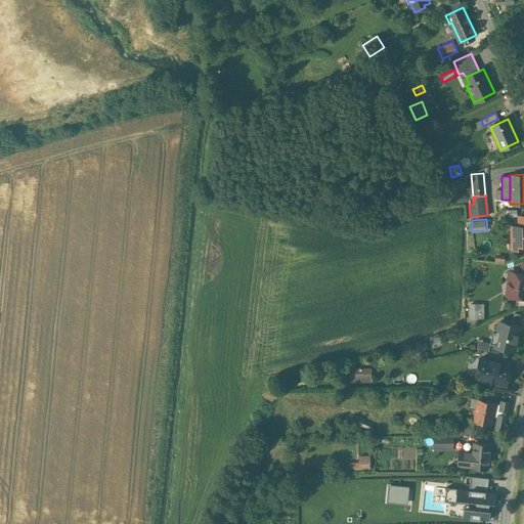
[(523,225),(518,226),(512,226),(512,249),(523,248),(523,225)]
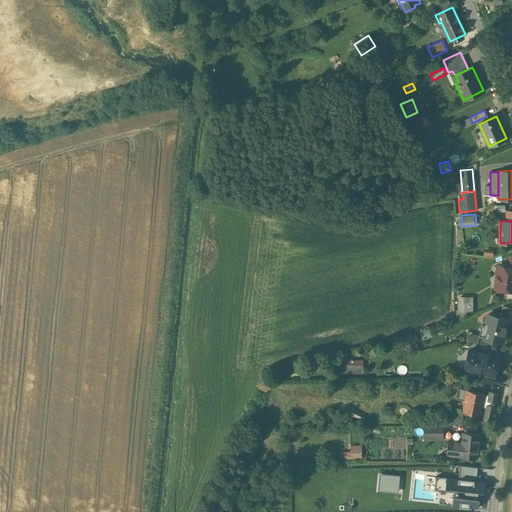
[(511,268),(508,268),(498,266),(497,274),(498,274),(500,276),(498,289),(500,291),(503,292),(506,290),(511,290),(511,268)]
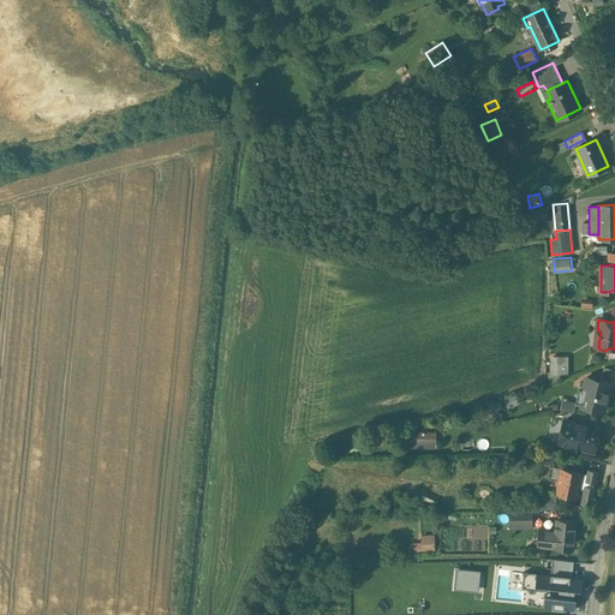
[(551,354),(551,375),(569,375),(569,356),(551,354)]
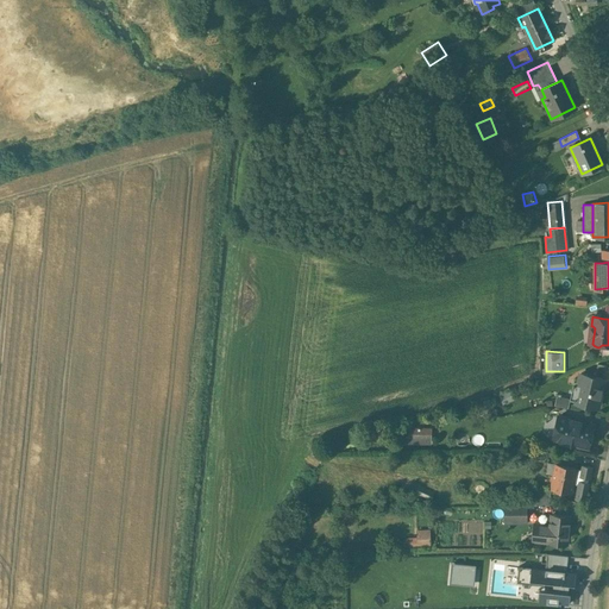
[(608,366),(598,364),(595,378),(603,381),(608,382),(608,366)]
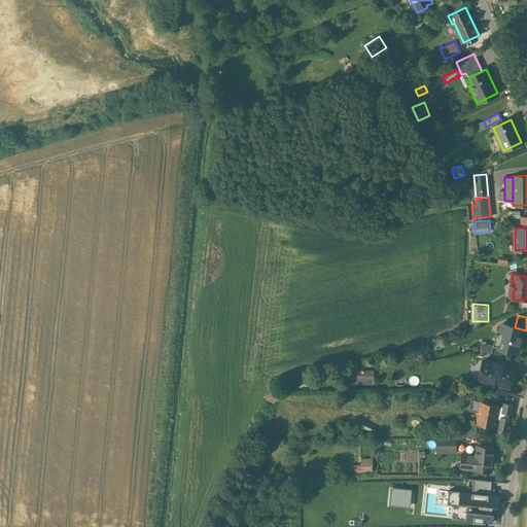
[(515,327),(502,324),(496,349),(516,352),(522,329),(515,327)]
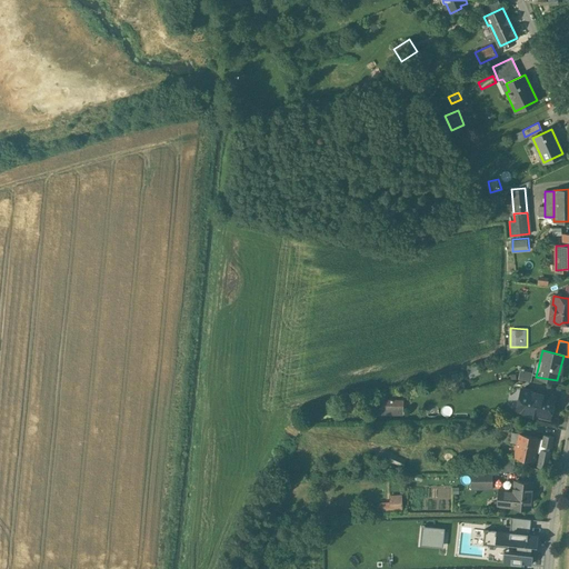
[(521,368),(519,378),(531,381),(533,371),(521,368)]
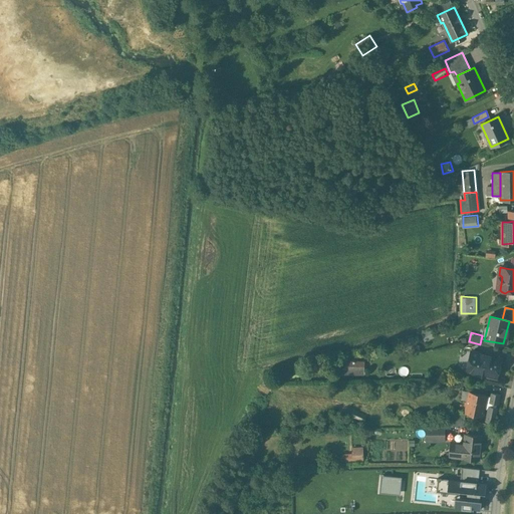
[(501,358),(471,351),(466,370),(472,371),(472,373),(481,375),(483,374),(486,375),(496,377),(501,358)]
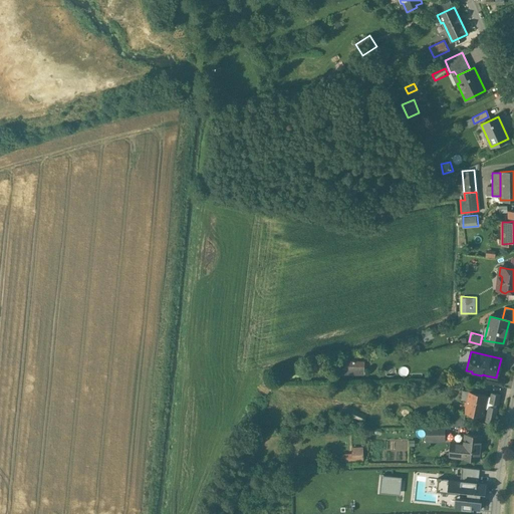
[(343,359),(343,373),(365,374),(365,359),(343,359)]
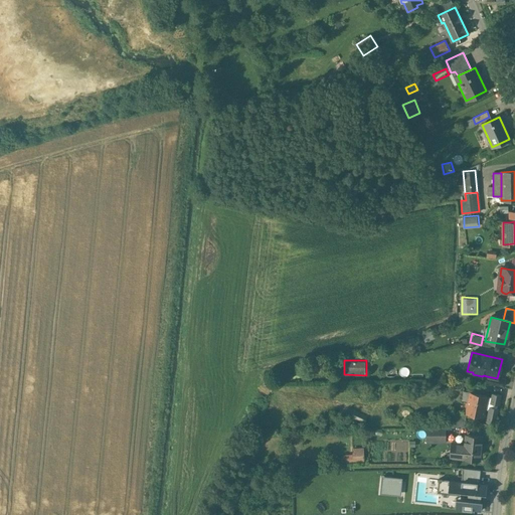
[(497,378),(487,376),(485,383),(502,387),(504,379),(497,378)]
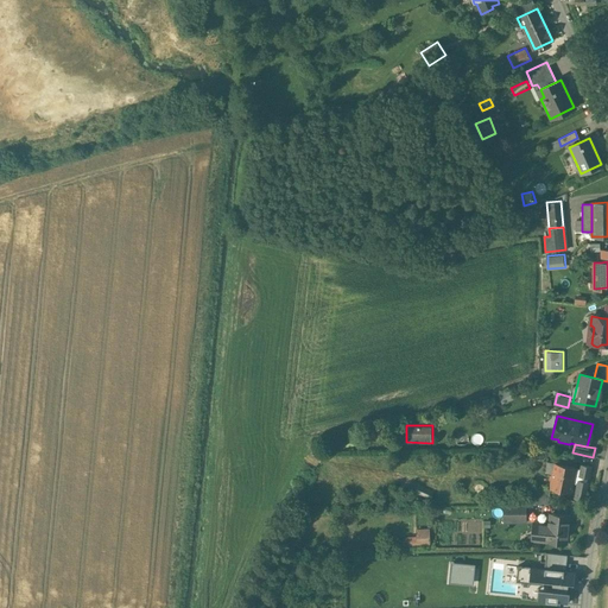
[(555,463),(546,461),(544,472),(552,473),(555,463)]
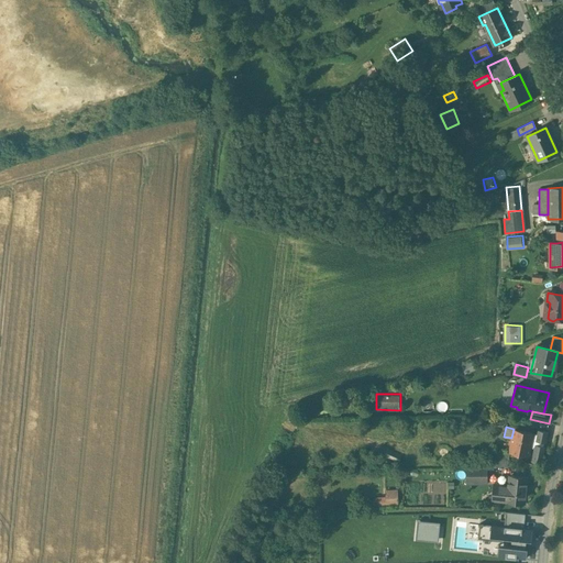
[(532,432),(514,429),(511,438),(509,452),(527,455),(532,432)]
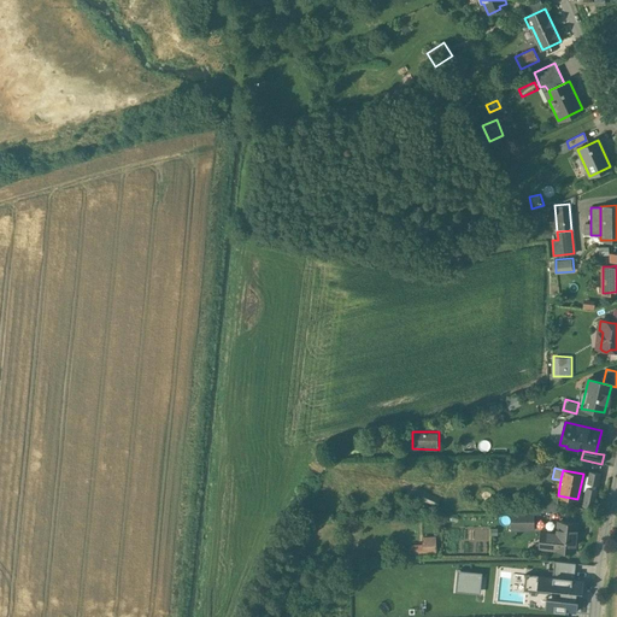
[(595,507),(601,471),(588,470),(582,505),(595,507)]
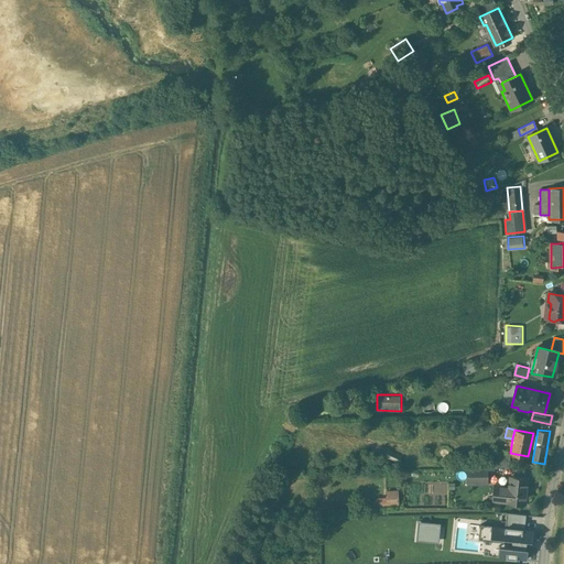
[(510,453),(494,449),(490,467),(508,467),(510,453)]
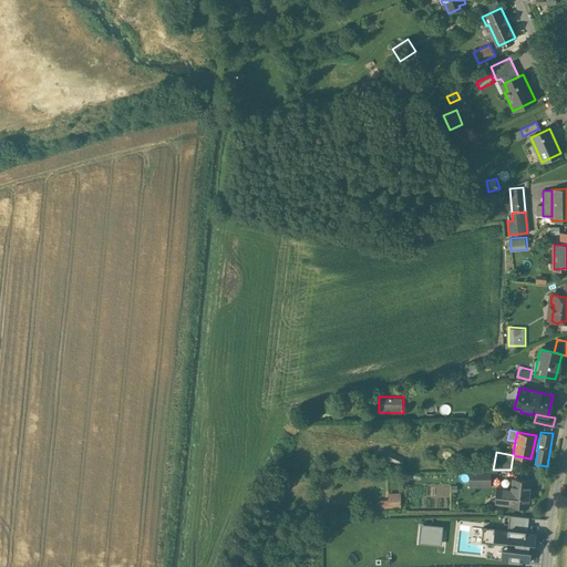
[(490,471),(470,471),(470,486),(490,486),(490,471)]
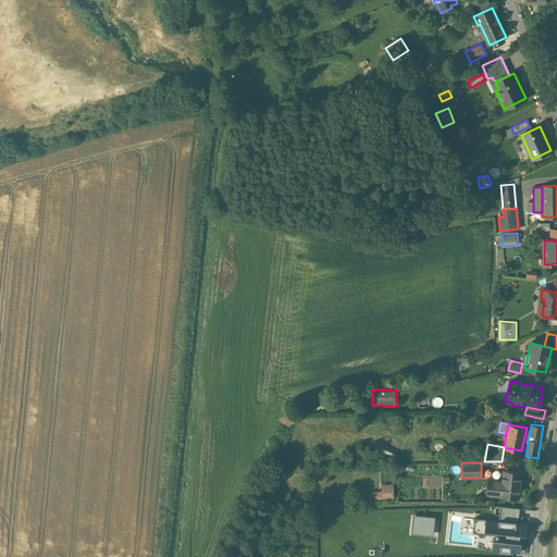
[(521,473),(503,471),(502,486),(493,485),(492,495),(518,497),(521,473)]
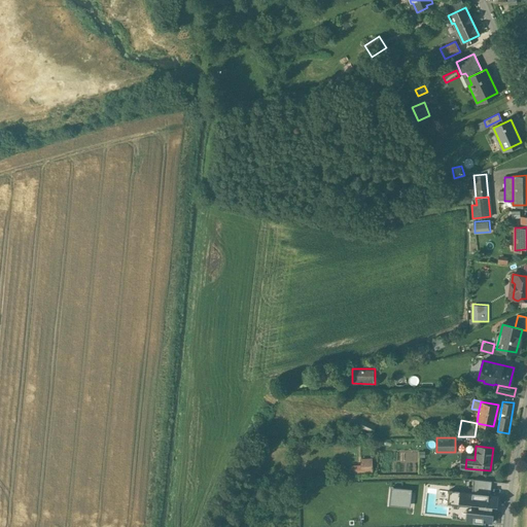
[(352,463),(352,472),(374,471),(374,456),(361,457),(361,463),(352,463)]
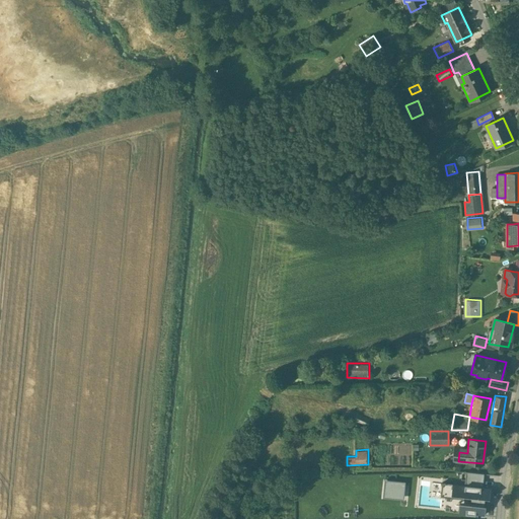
[(490,486),(450,482),(448,496),(460,498),(458,513),(483,515),(485,500),(488,500),(490,486)]
